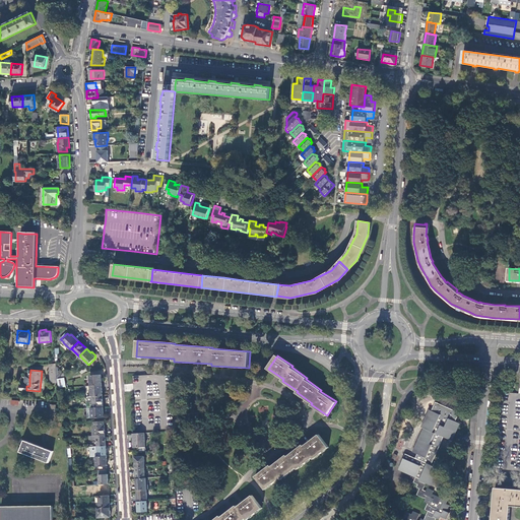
[(134,387),(137,432),(175,429),(174,414),(171,374),(133,376),(134,387)]
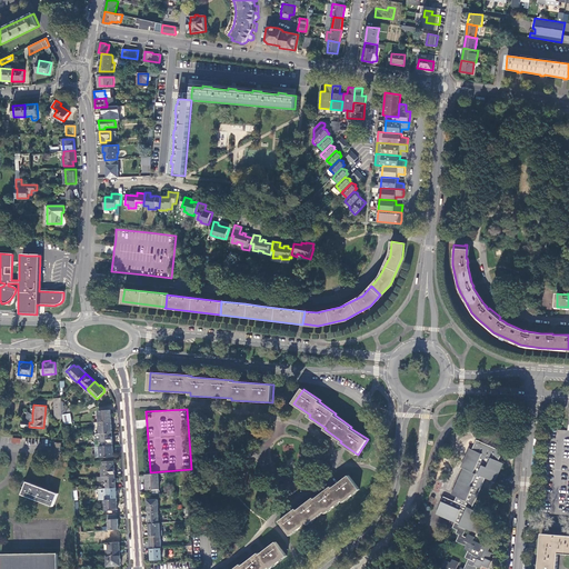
[(99,411),(99,422),(111,421),(111,410),(99,411)]
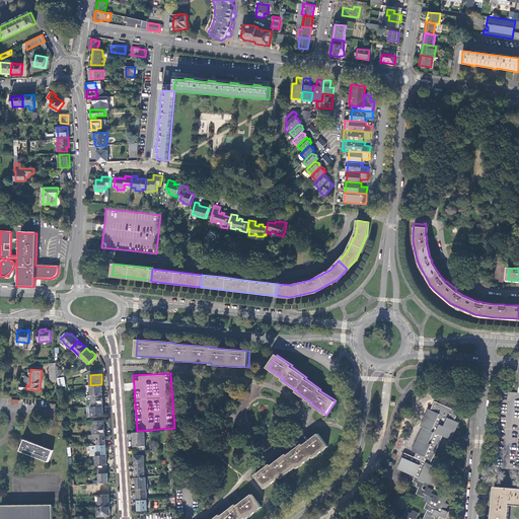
[(101,384),(90,385),(91,395),(102,395),(101,384)]
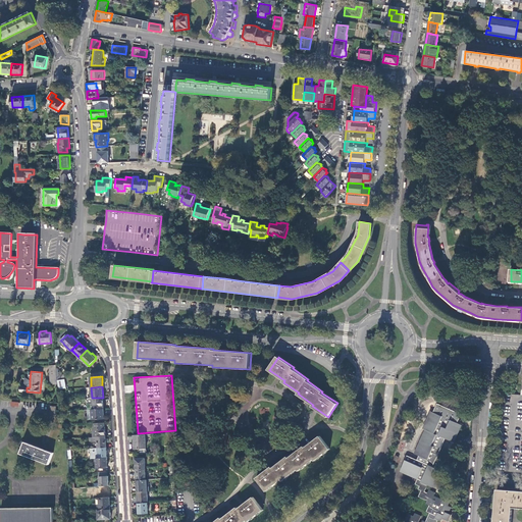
[(521,395),(505,394),(498,473),(521,474),(521,395)]
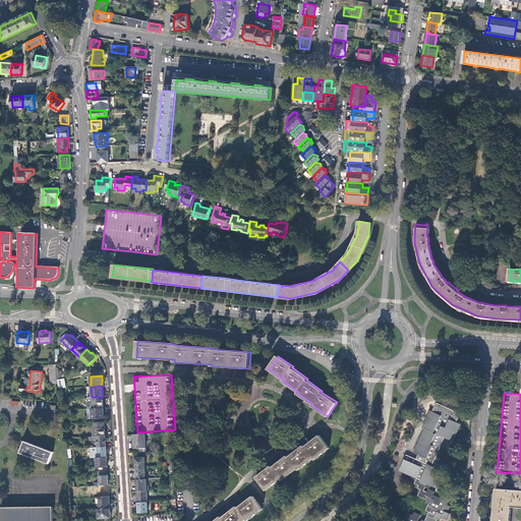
[(104,408),(103,397),(92,397),(88,398),(89,402),(87,402),(88,409),(104,408)]
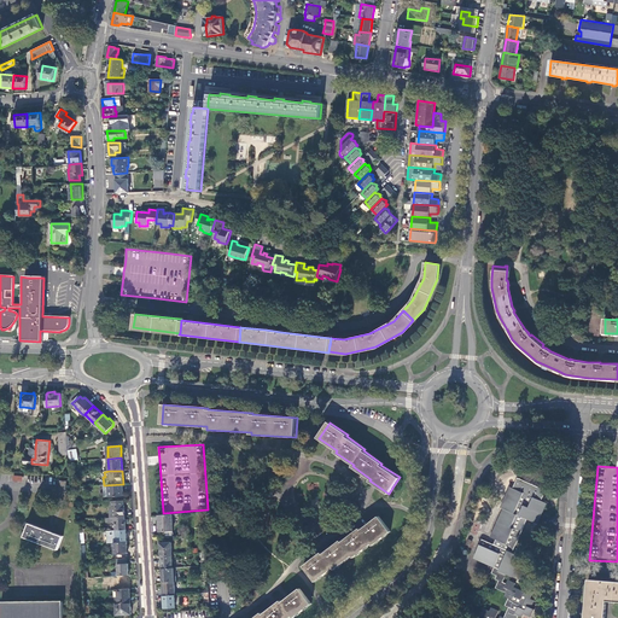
[(409,484),(400,477),(392,488),(397,491),(394,496),(398,500),(409,484)]
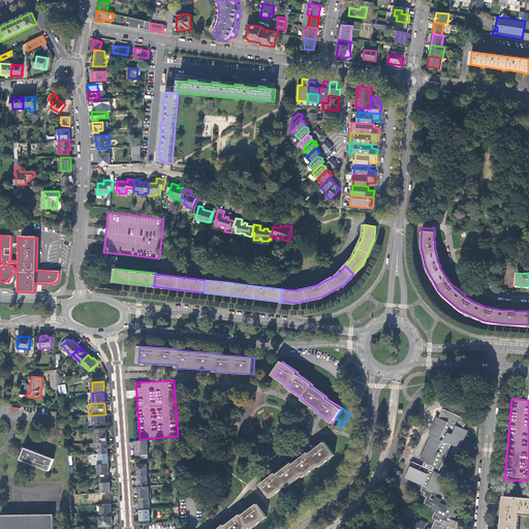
[(405,477),(423,486),(427,487),(426,489),(433,492),(437,494),(445,475),(438,472),(447,453),(444,452),(448,442),(452,443),(460,447),(468,431),(464,429),(467,419),(443,409),(439,417),(437,416),(429,434),(431,435),(421,460),(425,462),(423,466),(412,461),(405,477)]
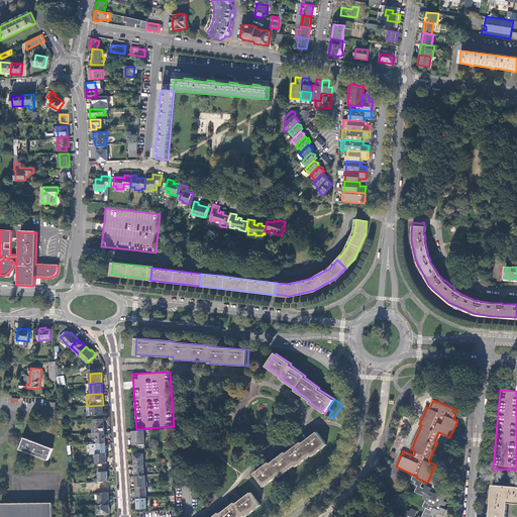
[(103,405),(87,406),(87,416),(103,415),(103,405)]
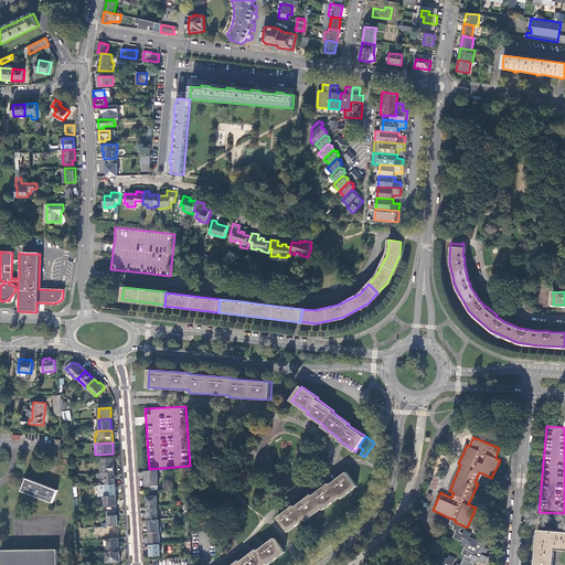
[(114,457),(102,458),(103,464),(100,464),(100,473),(115,472),(114,457)]
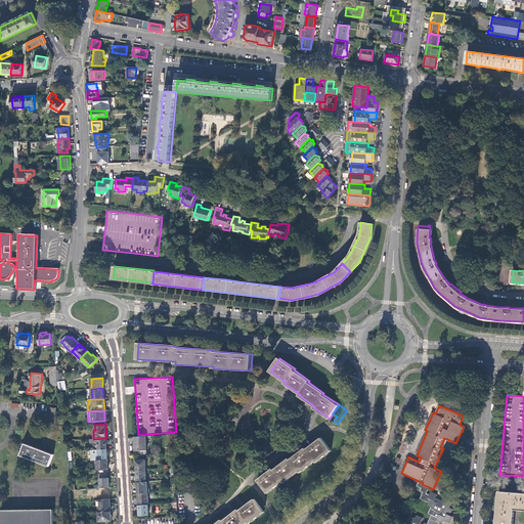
[(145,436),(134,437),(136,452),(146,451),(145,436)]
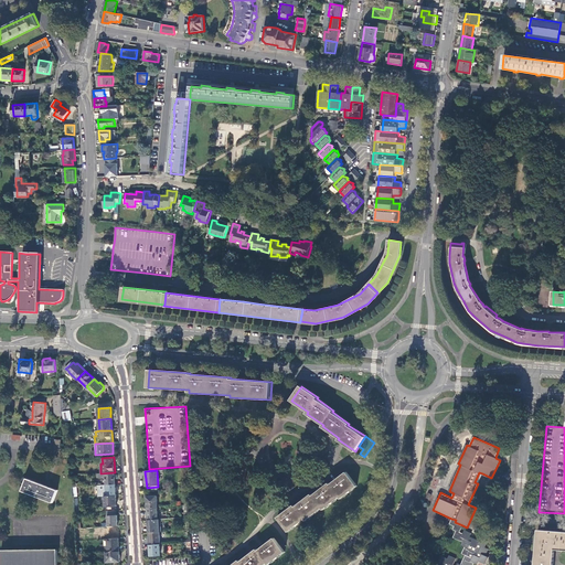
[(279,518),(290,532),(306,520),(307,521),(323,509),(324,510),(341,497),(342,499),(358,486),(347,471),(331,484),(329,482),(313,496),(312,493),(296,507),(295,505),(279,518)]
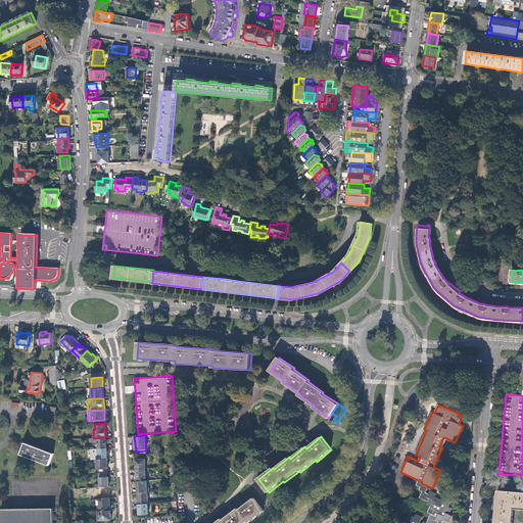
[(106,437),(93,438),(92,438),(92,442),(98,441),(98,448),(106,447),(106,437)]
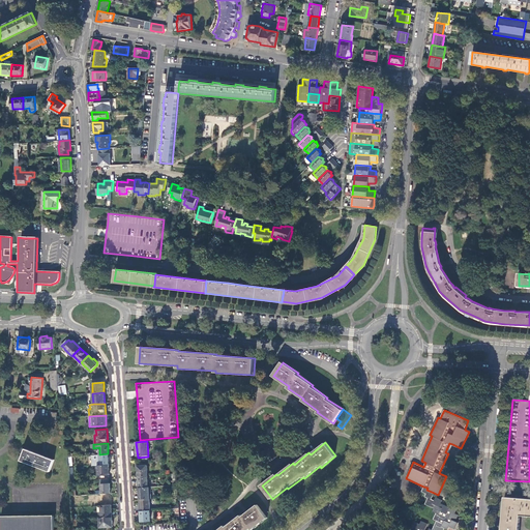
[(21,461),(50,472),(54,461),(25,449),(21,461)]
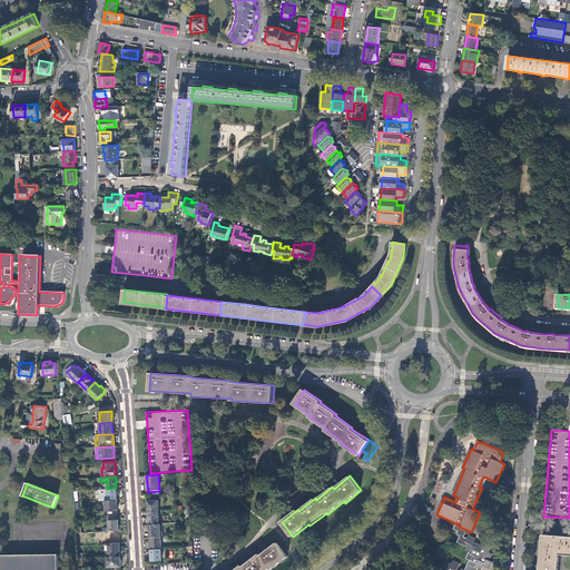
[(107,489),(106,489),(107,500),(117,500),(116,488),(107,489)]
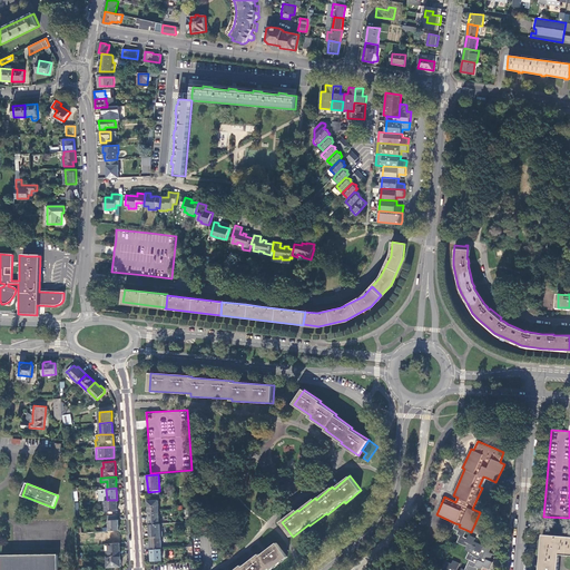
[(117,500),(107,500),(105,500),(106,512),(118,511),(117,500)]
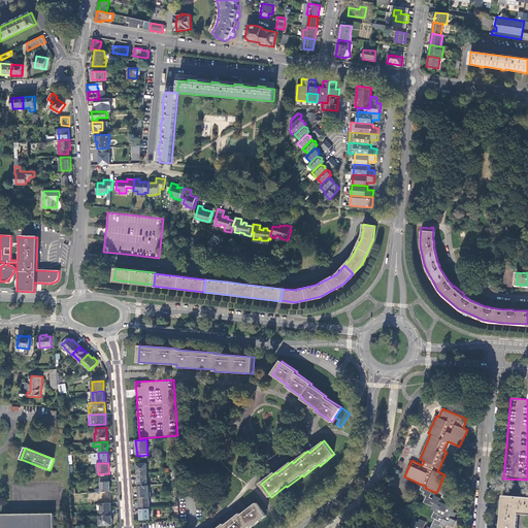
[(137,464),(138,473),(147,473),(147,463),(137,464)]
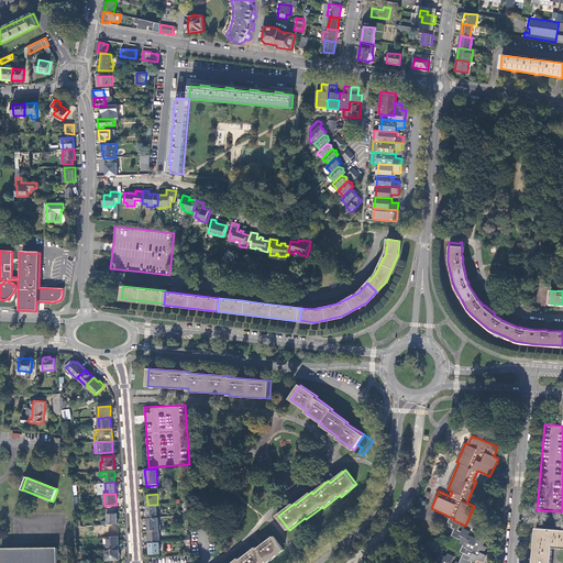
[(147,505),(148,518),(156,518),(157,518),(157,505),(147,505)]
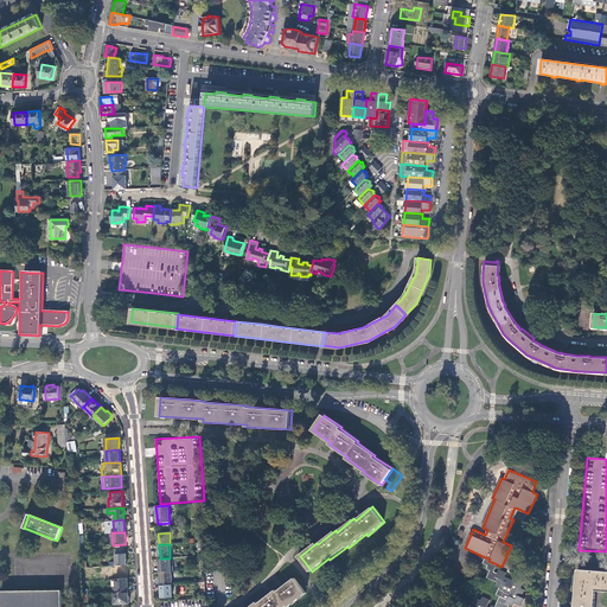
[(114,566),(127,564),(126,554),(116,554),(116,562),(110,562),(110,566),(114,566)]
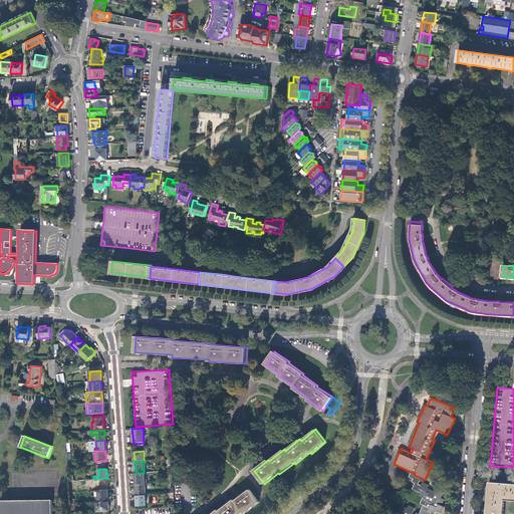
[(409,477),(410,477),(413,479),(412,481),(415,483),(412,489),(421,493),(423,490),(420,489),(421,486),(418,484),(421,478),(414,475),(415,473),(411,472),(409,477)]
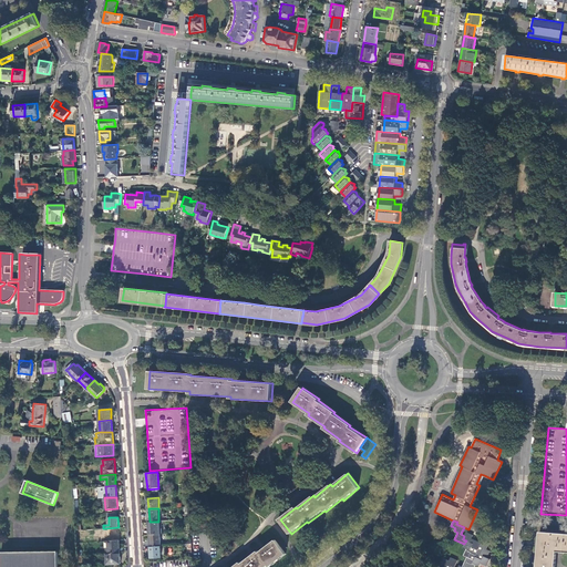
[(466,540),(464,544),(463,547),(466,548),(464,555),(466,557),(463,566),(460,565),(457,566),(454,566),(455,566),(457,560),(451,557),(450,560),(443,557),(440,565),(443,566),(442,566),(474,566),(476,565),(480,566),(481,563),(487,566),(491,559),(487,557),(491,550),(487,549),(490,543),(483,539),(481,543),(472,538),(473,535),(466,532),(464,536),(463,539),(466,540)]
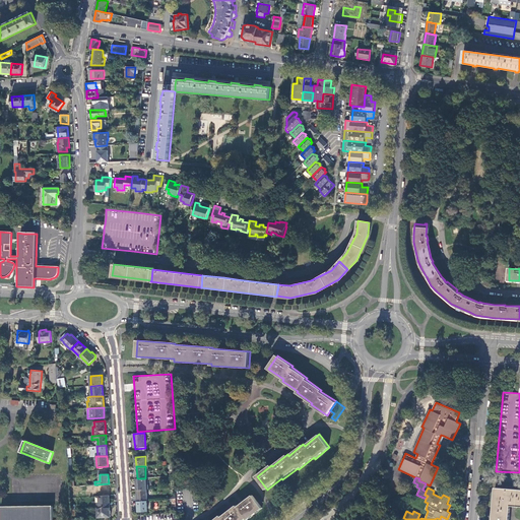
[(519,489),(495,488),(492,519),(509,519),(509,517),(510,505),(515,506),(519,506),(519,489)]
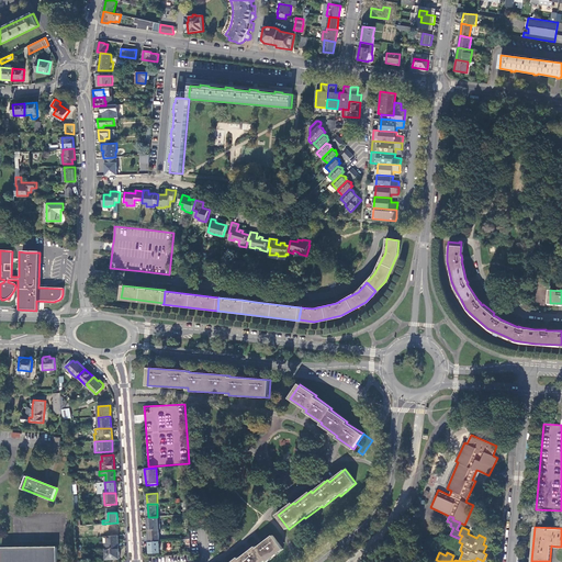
[(149,529),(149,542),(159,541),(160,541),(159,529),(156,529),(149,529)]
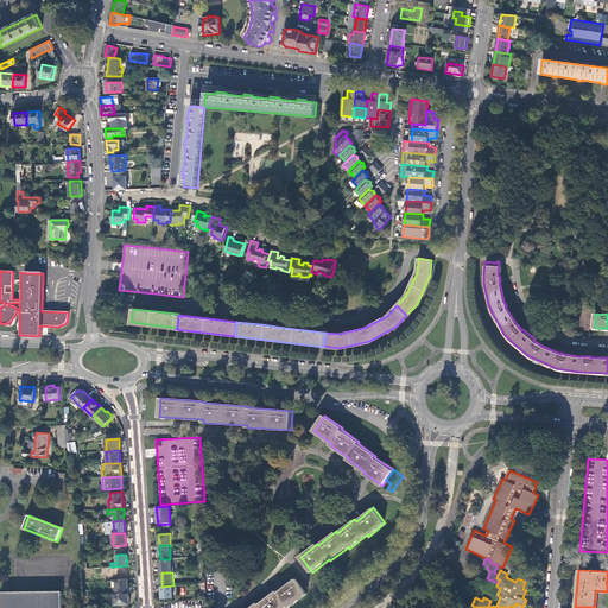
[(128,593),(128,578),(116,580),(116,588),(114,588),(114,593),(128,593)]
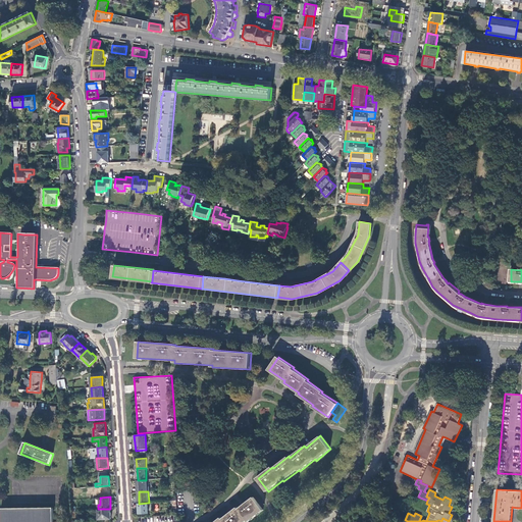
[(245,521),(249,520),(250,521),(264,510),(255,497),(240,509),(239,507),(223,519),(222,517),(215,521),(245,521)]
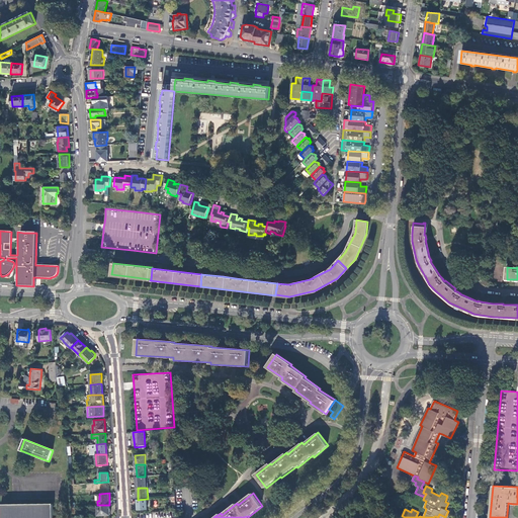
[(147,499),(138,500),(139,510),(148,509),(147,499)]
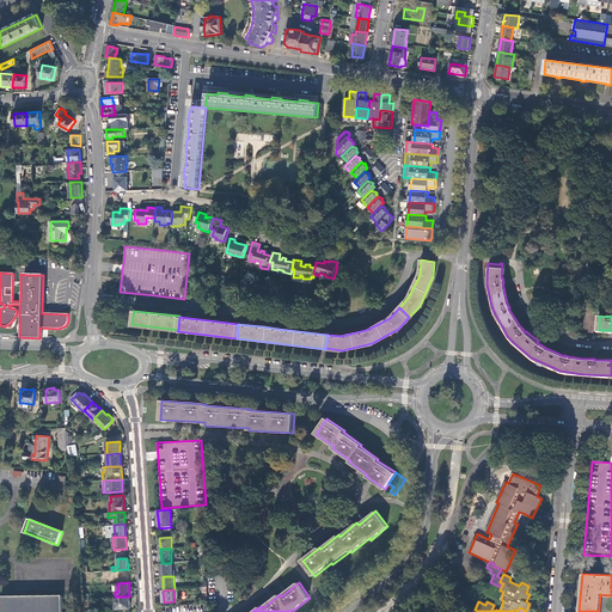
[(4,595),(1,595),(1,611),(69,611),(62,611),(63,594),(20,595),(4,595)]
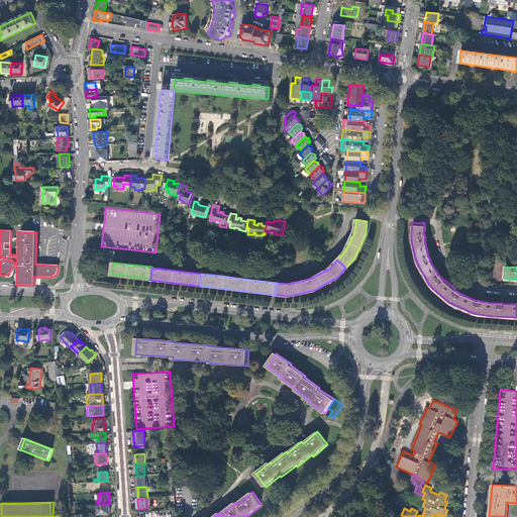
[(109,504),(97,504),(98,514),(110,513),(109,504)]
